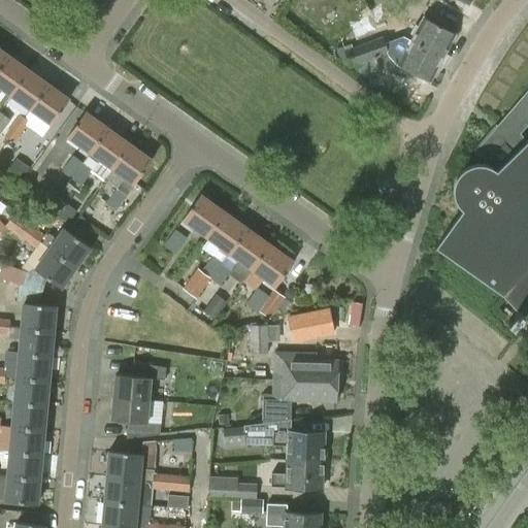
[(424,19),(411,42),(443,59),(456,35),(424,19)]
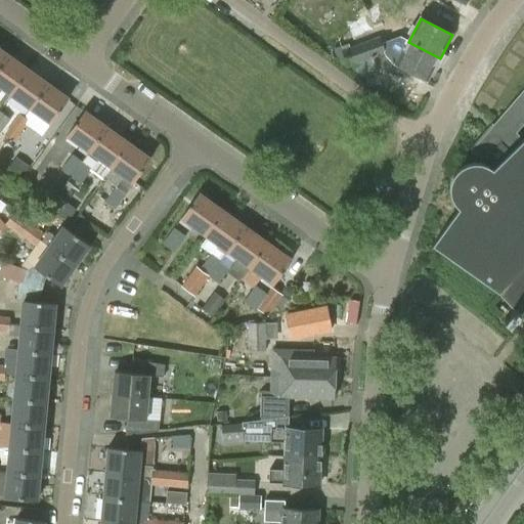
[(386,53),(380,37),(368,41),(374,57),(386,53)]
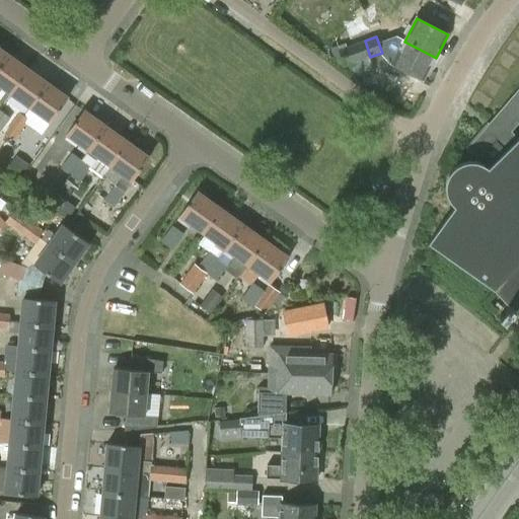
[(370,57),(365,41),(340,51),(344,66),(370,57)]
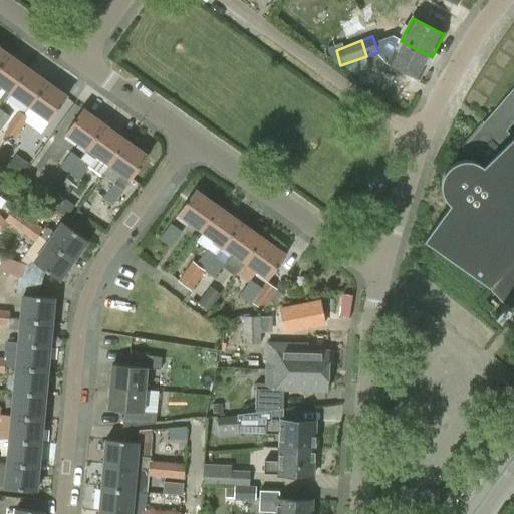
[(420,81),(432,57),(401,41),(389,65),(420,81)]
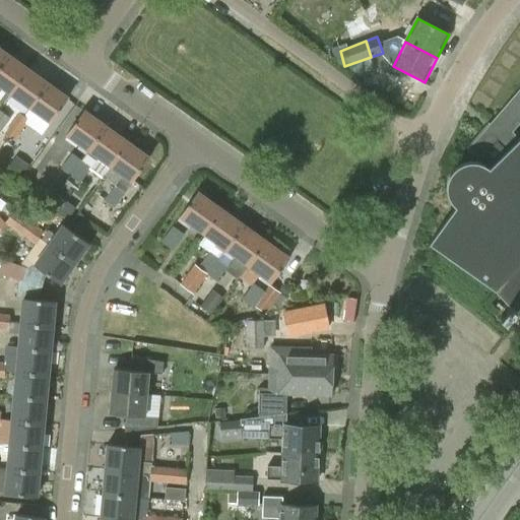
[(0,86),(9,93),(26,69),(7,55),(0,64),(0,86)]
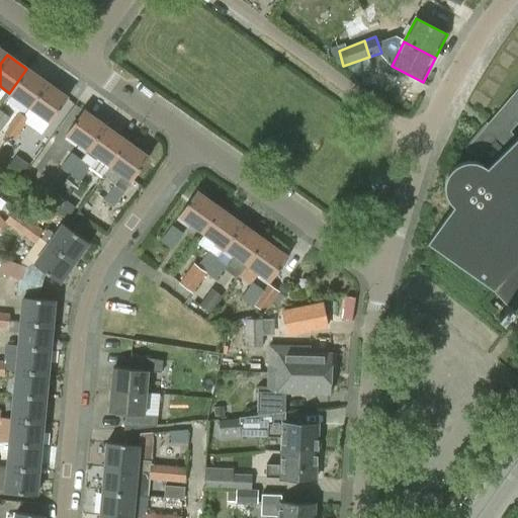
[(29,107),(47,83),(26,69),(9,93),(29,107)]
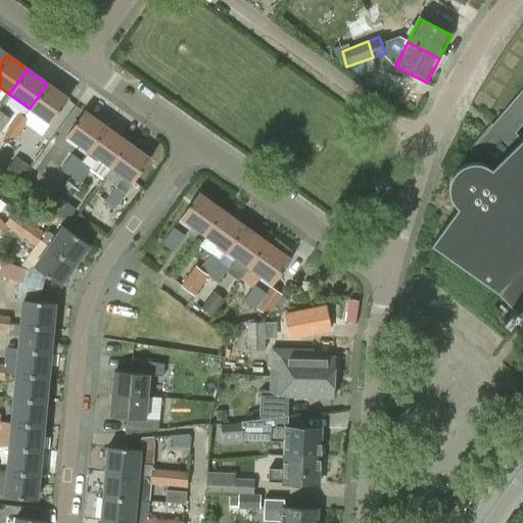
[(68,99),(47,84),(30,108),(51,124),(68,99)]
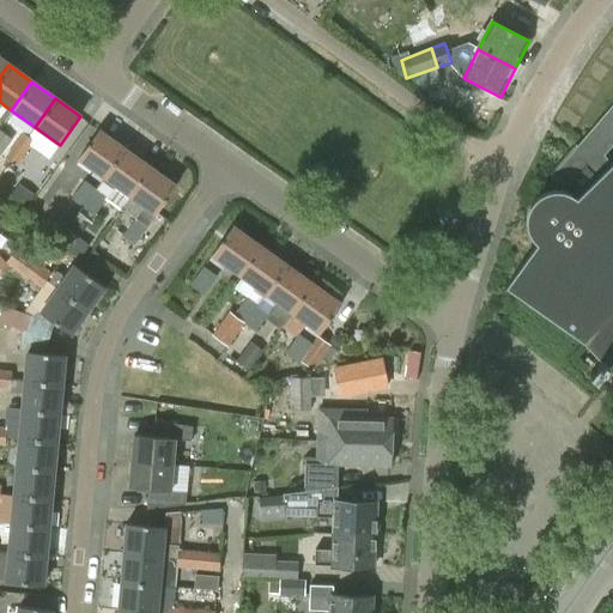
[(612,103),(578,144),(574,149),(571,152),(552,175),(560,186),(560,192),(558,190),(551,192),(545,193),(538,196),(534,201),(529,206),(527,212),(526,219),(526,225),(527,231),(529,237),(533,242),(536,244),(505,287),(584,345),(600,362),(589,375),(596,381),(607,369),(612,375),(612,103)]
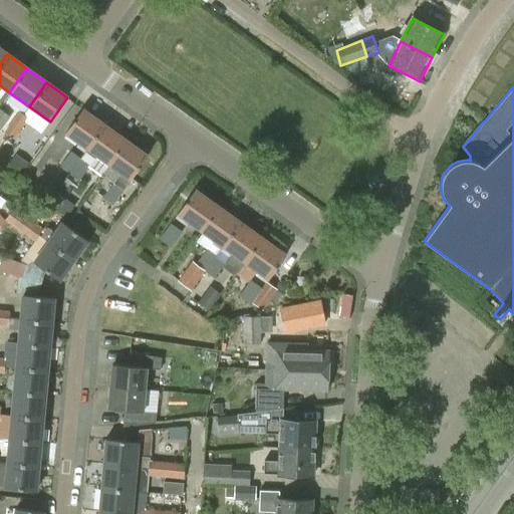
[(75,146),(83,152),(103,123),(81,108),(64,133),(77,142),(75,146)]
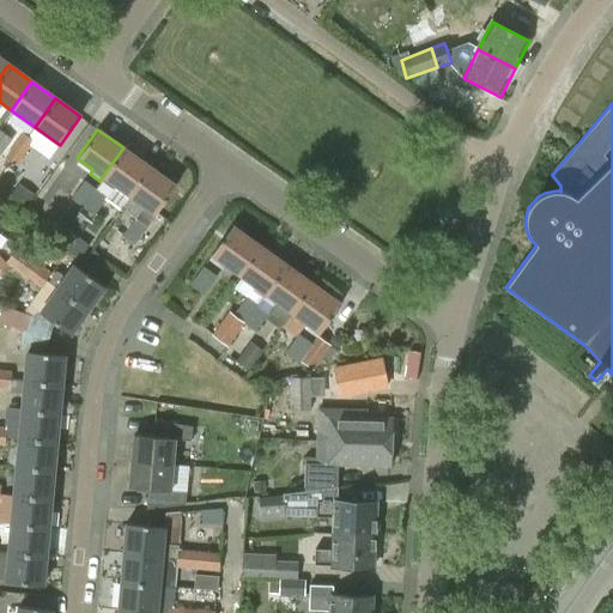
[(36,139),(24,131),(14,144),(26,152),(36,139)]
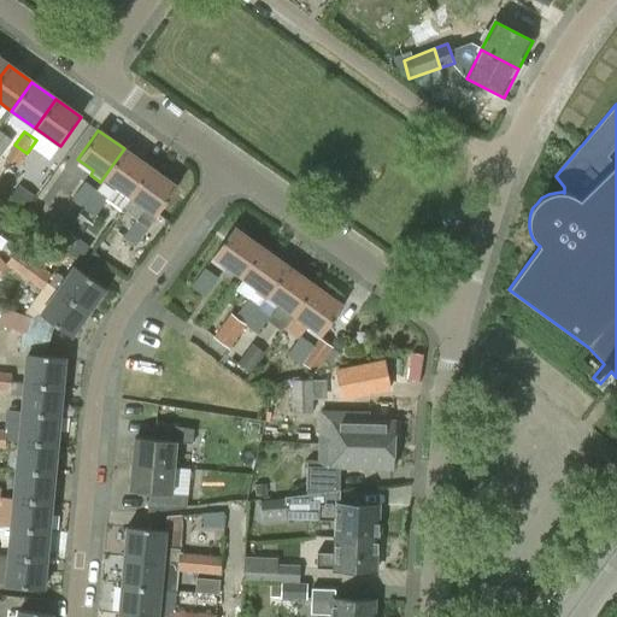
[(0,157),(12,141),(0,133),(0,157)]
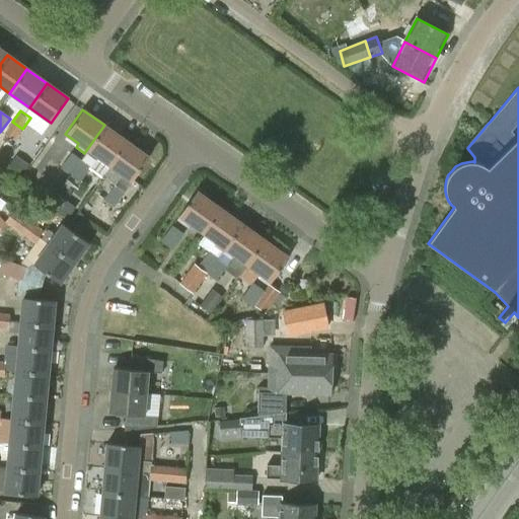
[(22,129),(12,122),(5,132),(14,139),(22,129)]
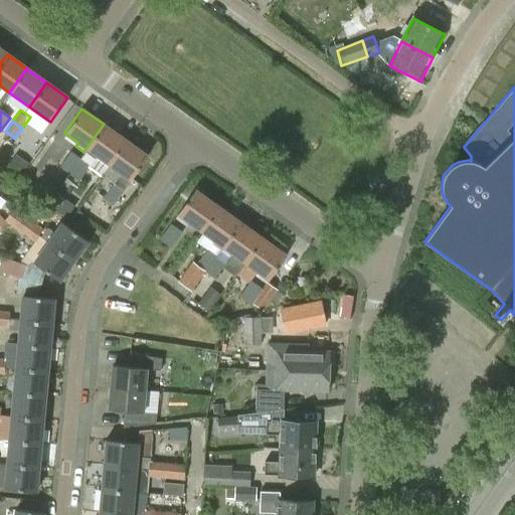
[(93,158),(95,154),(108,163),(125,140),(104,124),(83,152),(93,158)]
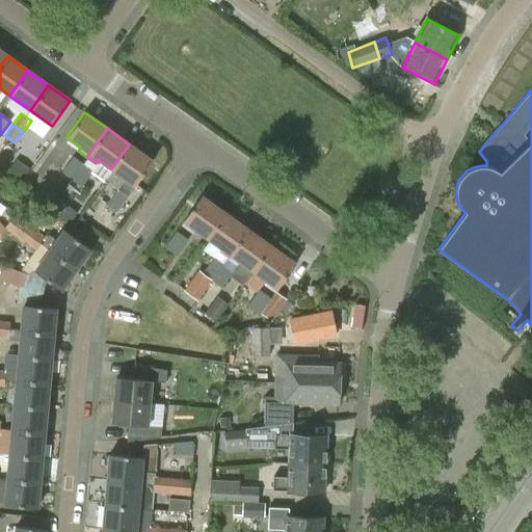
[(129,144),(111,168),(124,178),(116,188),(104,204),(115,212),(134,185),(144,173),(153,161),(129,144)]
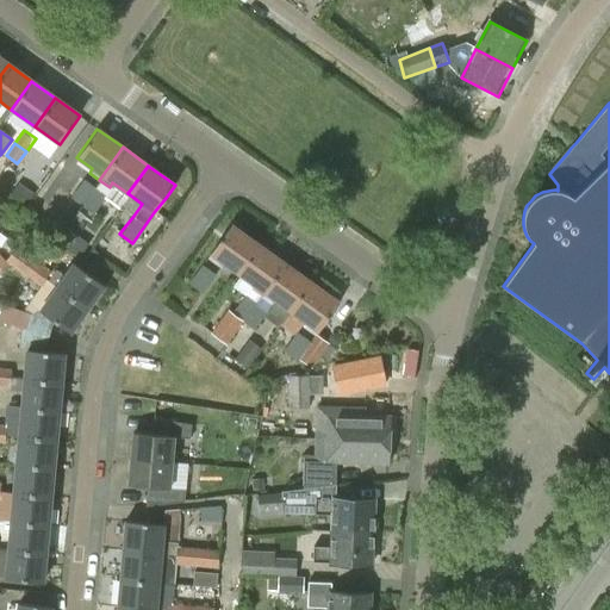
[(82,207),(95,190),(85,180),(70,199),(82,207)]
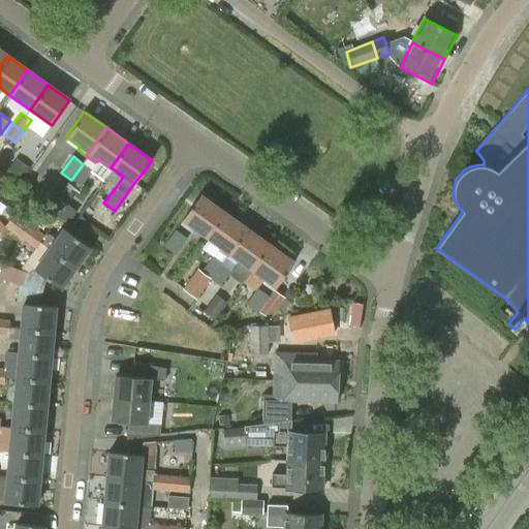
[(19,182),(28,168),(16,160),(6,174),(19,182)]
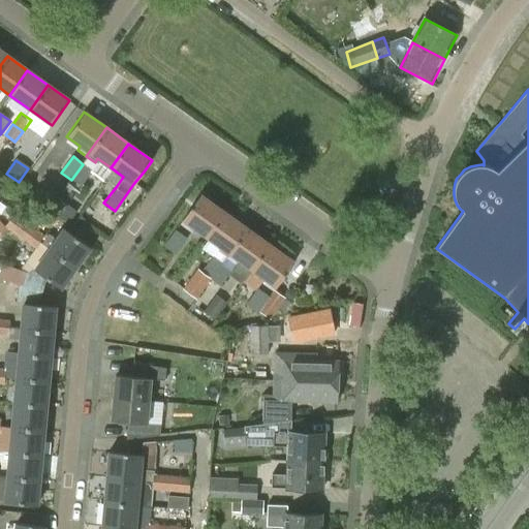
[(93,172),(83,164),(71,180),(81,187),(93,172)]
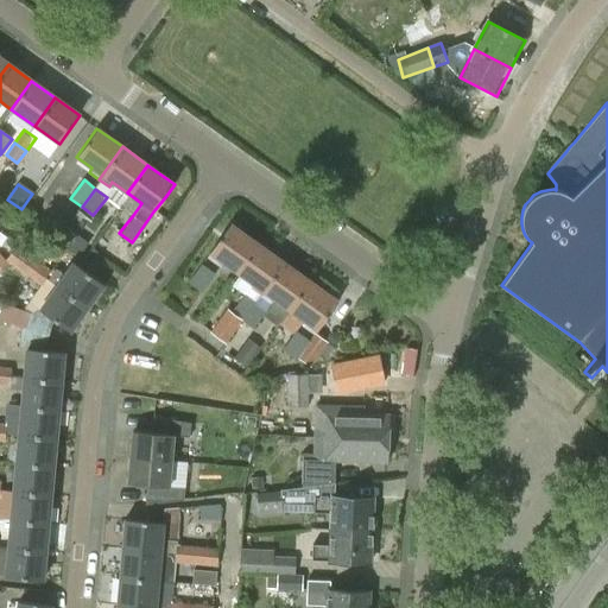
[(230,225),(210,253),(236,272),(258,244),(230,225)]
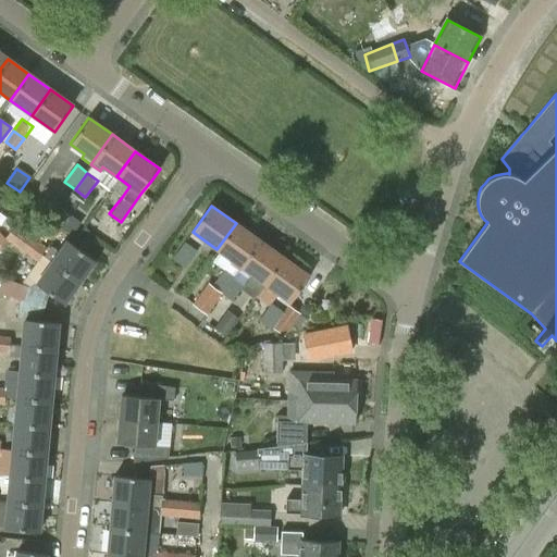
[(72,237),(82,224),(62,210),(52,223),(72,237)]
